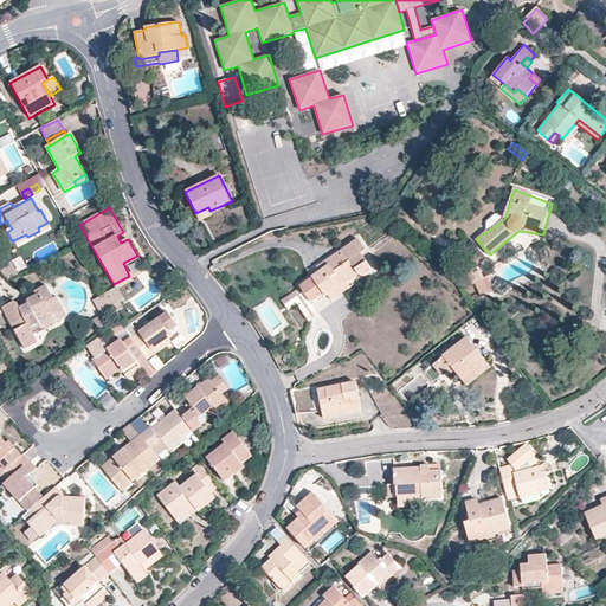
[(208,207),(195,213),(199,221),(212,216),(210,211),(208,207)]
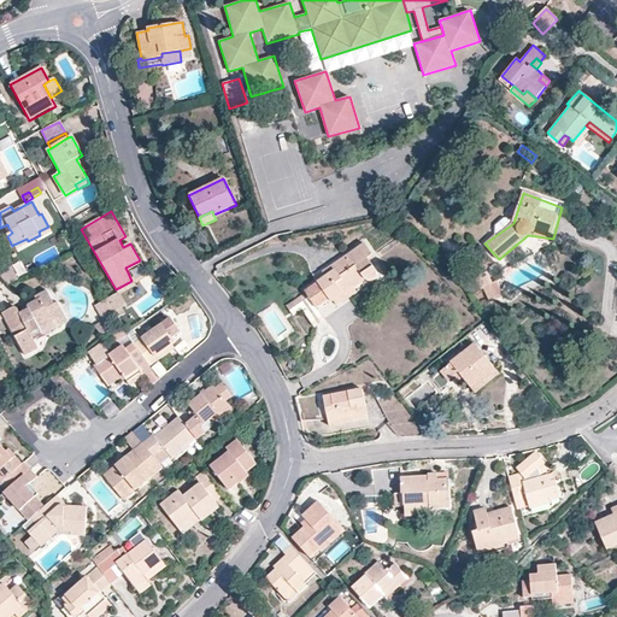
[(51,233),(48,227),(39,231),(40,235),(28,241),(27,239),(13,245),(17,251),(29,244),(29,245),(51,233)]
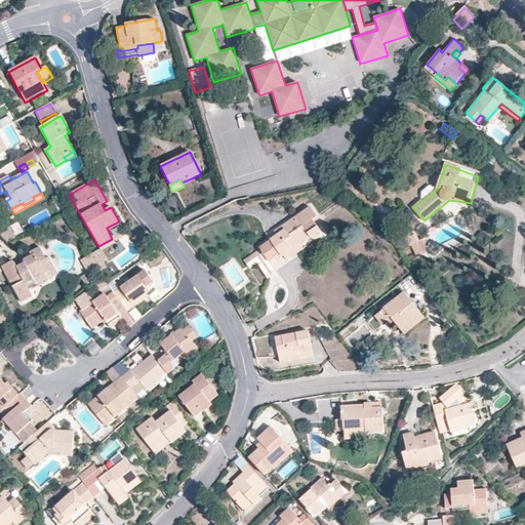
[(111,207),(107,201),(102,204),(105,210),(111,207)]
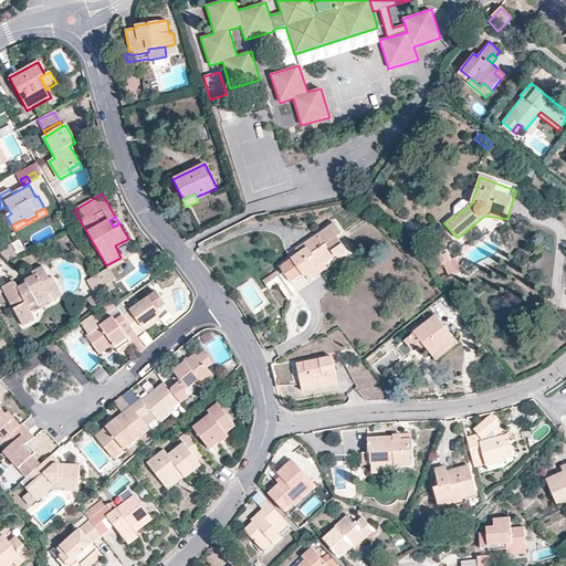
[(279,266),(280,268),(284,273),(292,285),(305,275),(324,263),(335,257),(337,258),(341,259),(344,258),(346,253),(346,251),(345,249),(337,237),(342,234),(334,222),(310,240),(312,243),(307,247),(305,243),(295,250),(297,253),(291,258),(279,266)]
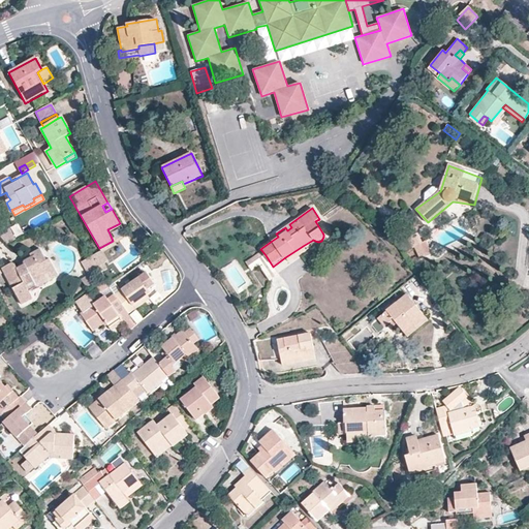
[(107,229),(110,234),(122,226),(120,223),(107,229)]
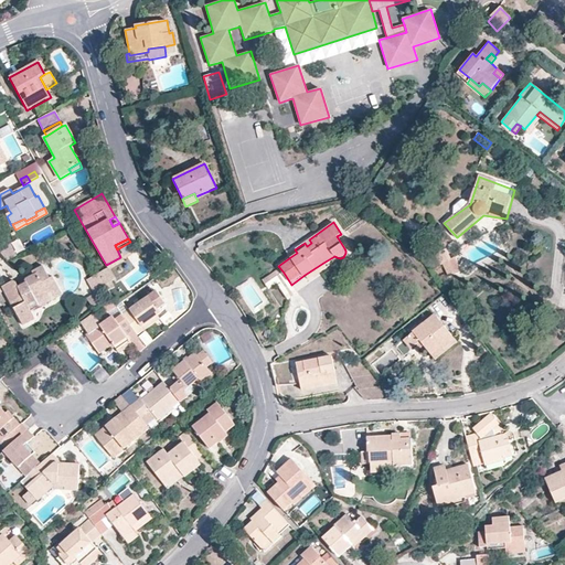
[(16,253),(24,251),(20,240),(12,242),(16,253)]
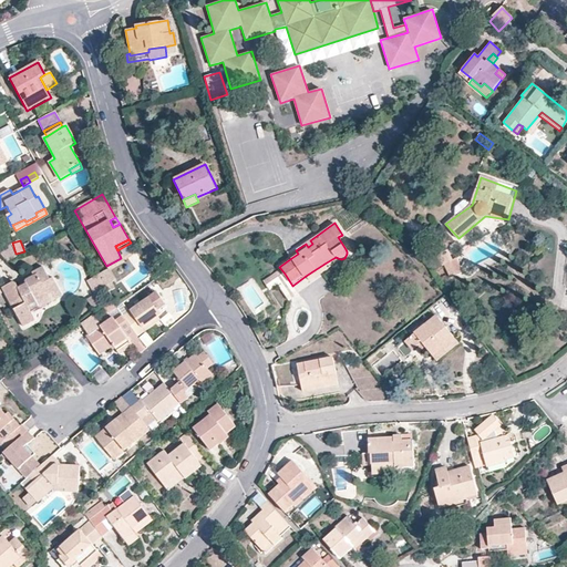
[(0,250),(0,255),(7,263),(16,258),(9,245),(0,250)]
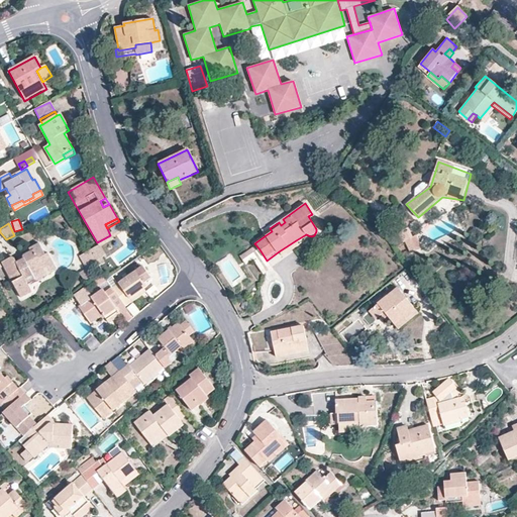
[(407,228),(400,231),(411,253),(422,247),(416,235),(412,237),(407,228)]
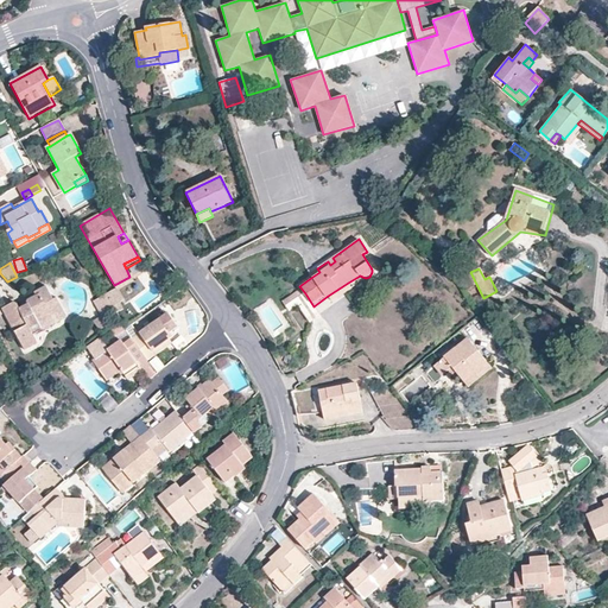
[(114,285),(115,289),(118,292),(119,290),(133,282),(130,277),(114,285)]
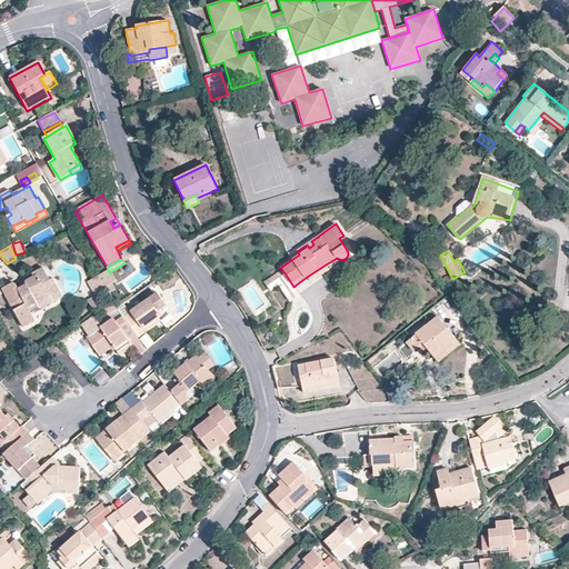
[(326,265),(307,277),(311,282),(329,270),(326,265)]
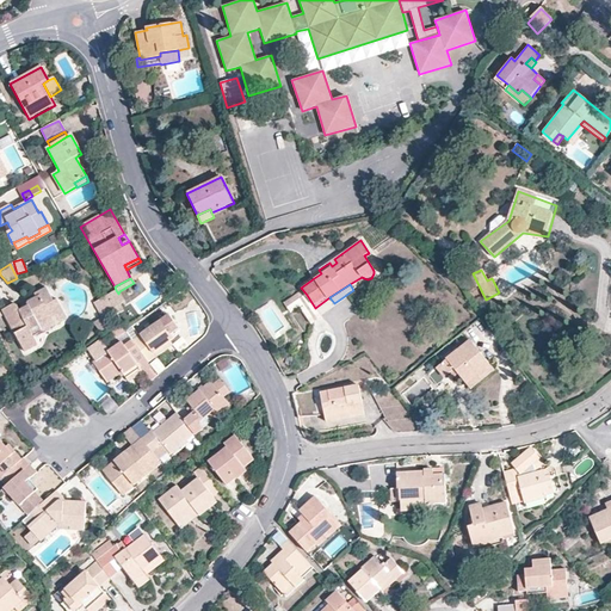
[(38,345),(34,337),(30,331),(61,314),(54,302),(47,288),(35,295),(36,297),(28,302),(26,306),(26,307),(19,310),(17,306),(16,304),(13,304),(1,310),(24,353),(38,345)]
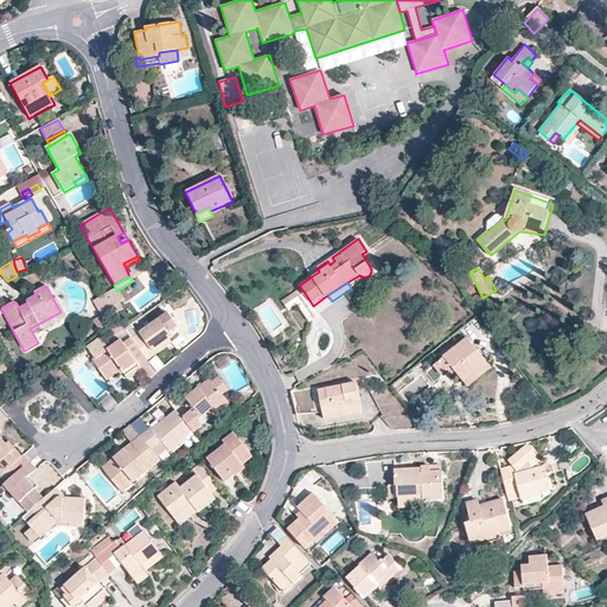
[(112,307),(120,304),(123,300),(119,289),(117,292),(115,288),(110,291),(114,295),(107,299),(112,307)]
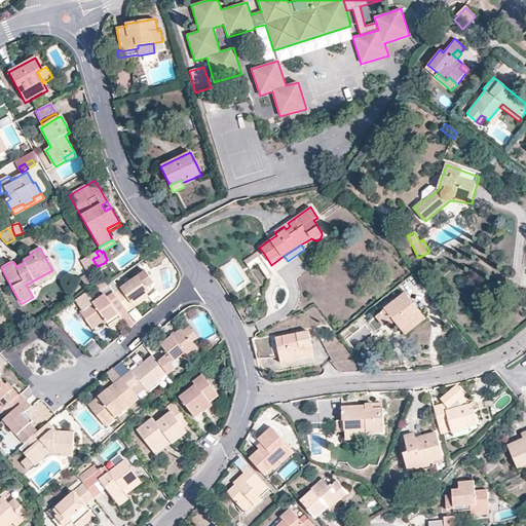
[(261,255),(258,251),(249,257),(252,261),(261,255)]
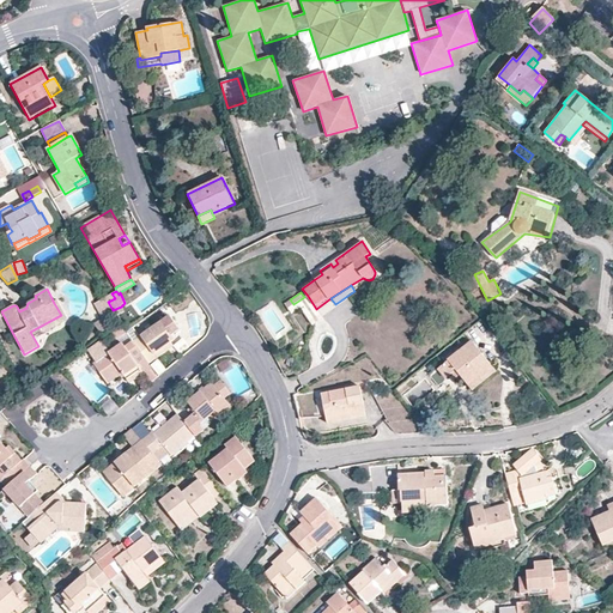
[(105,297),(98,302),(108,320),(111,320),(116,316),(113,310),(108,302),(105,297)]
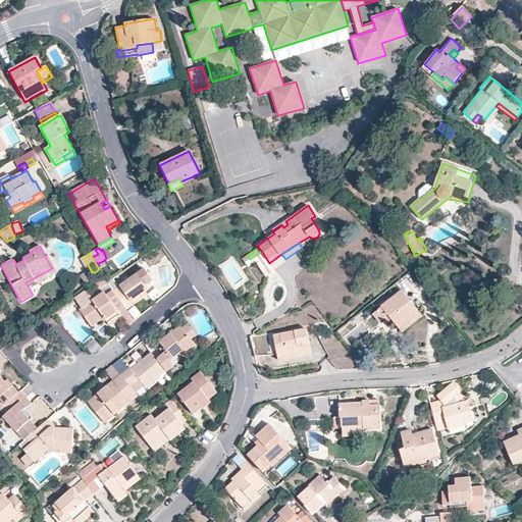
[(245,263),(250,259),(247,255),(241,258),(245,263)]
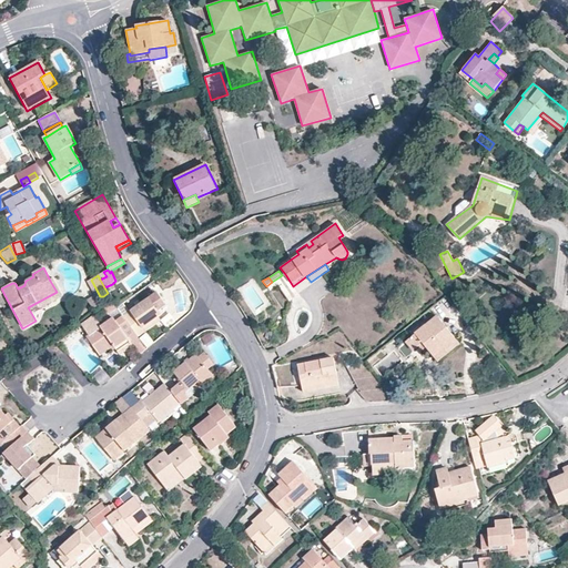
[(28,307),(31,313),(62,296),(53,279),(50,281),(57,292),(28,307)]
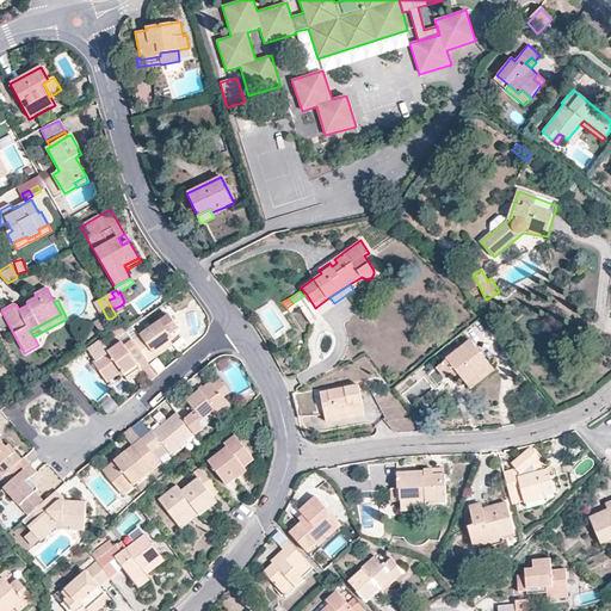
[(93,323),(98,331),(109,322),(117,316),(116,315),(111,319),(107,319),(98,301),(93,303),(100,319),(93,323)]
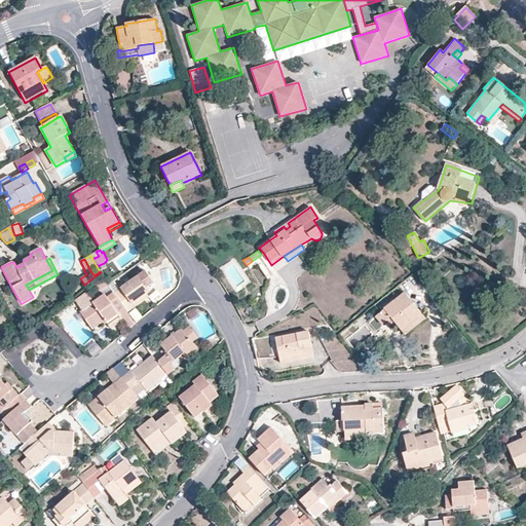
[(100,271),(107,268),(104,263),(97,266),(100,271)]
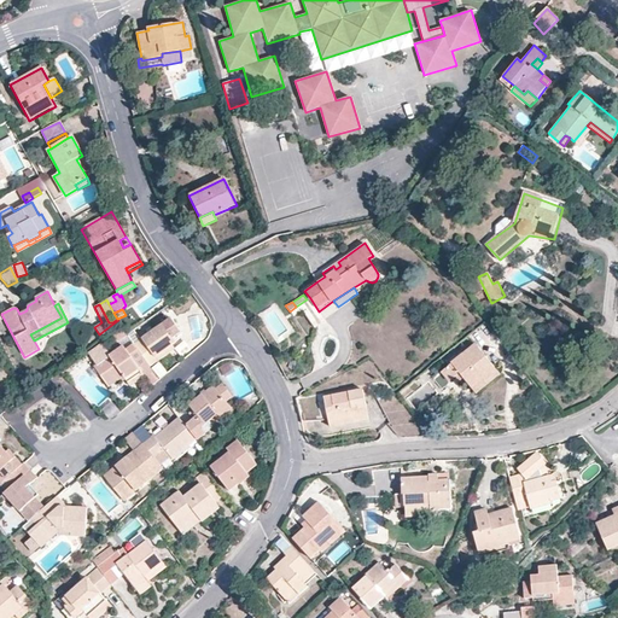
[(134,344),(151,367),(158,362),(155,357),(173,345),(175,343),(170,336),(179,330),(170,319),(134,344)]
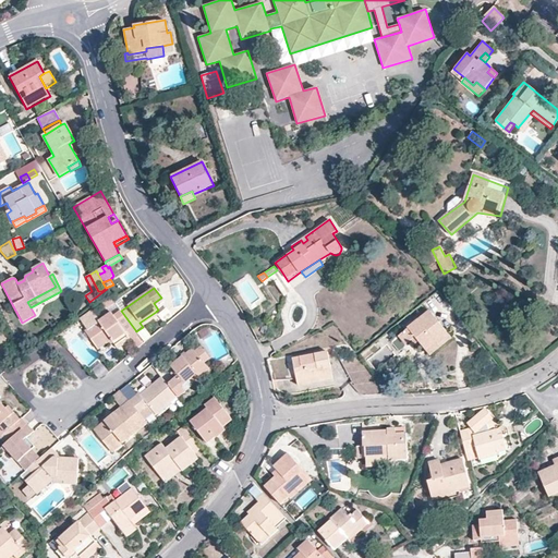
[(99,294),(89,302),(94,308),(100,303),(104,301),(99,294)]
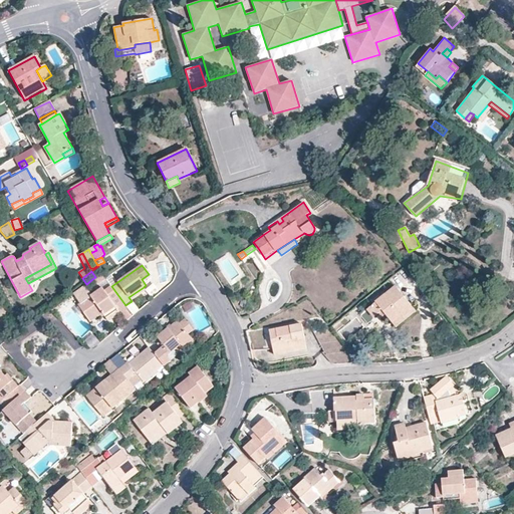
[(99,283),(106,278),(102,272),(95,277),(92,279),(96,285),(99,283)]
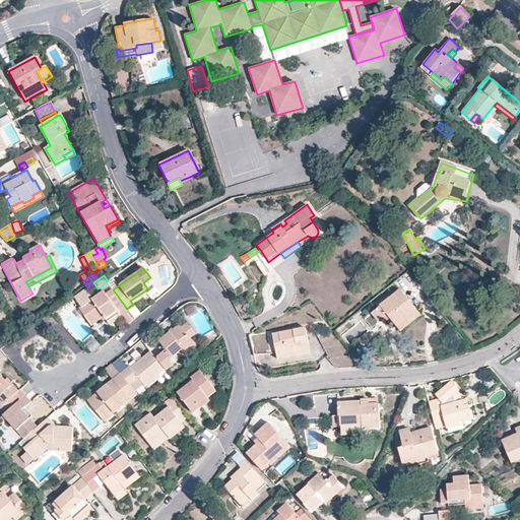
[(113,289),(108,281),(101,286),(104,291),(106,295),(113,289)]
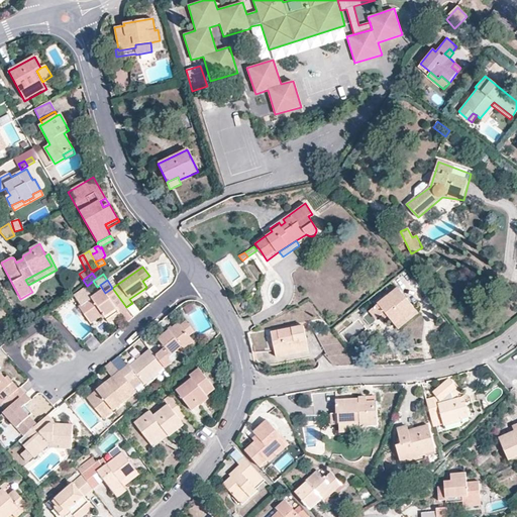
[(86,286),(74,295),(76,296),(88,288),(86,286)]
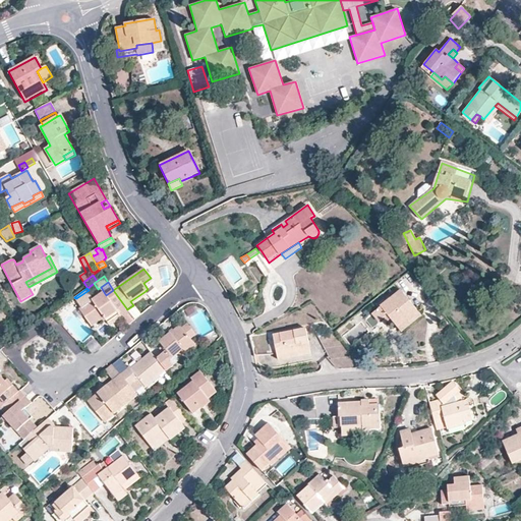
[(120,315),(127,310),(127,309),(113,290),(106,295),(104,292),(95,298),(89,290),(76,298),(81,307),(85,314),(82,315),(90,325),(102,315),(104,319),(105,320),(117,311),(119,313),(120,315)]
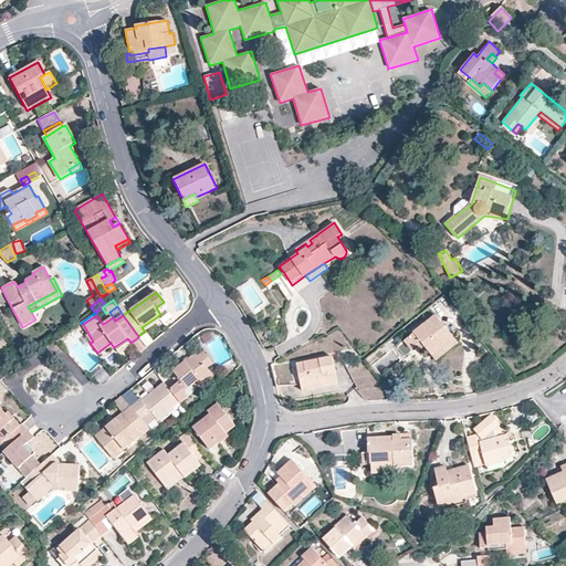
[(436,315),(408,337),(416,347),(418,346),(421,343),(426,349),(432,356),(443,347),(446,349),(456,341),(436,315)]
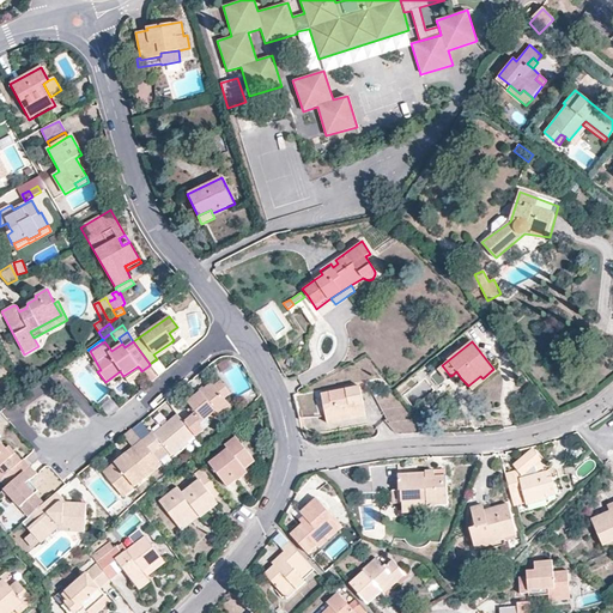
[(174,347),(171,343),(153,354),(157,359),(174,347)]
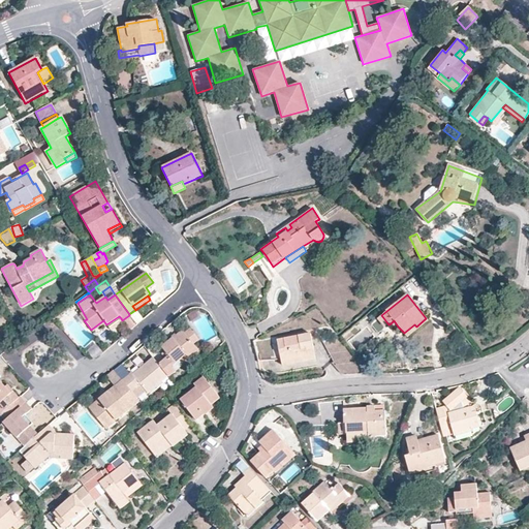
[(137,310),(130,315),(136,324),(144,319),(137,310)]
